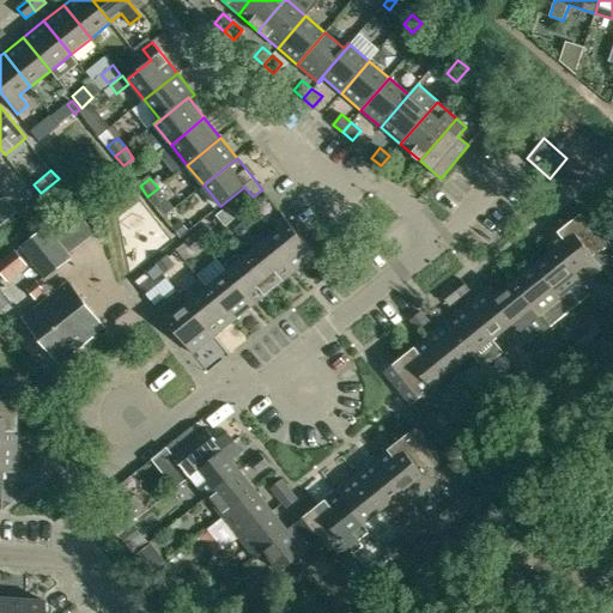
[(158,188),(147,196),(156,206),(165,199),(158,188)]
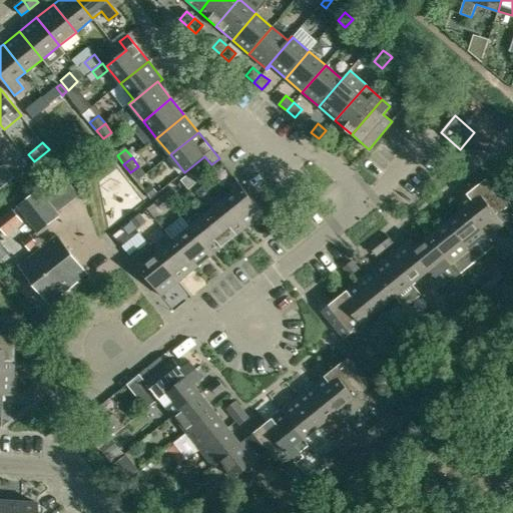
[(0,188),(9,181),(0,168),(0,188)]
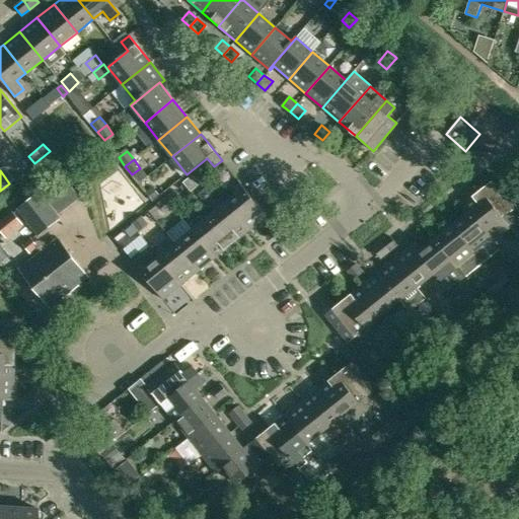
[(193,175),(183,182),(191,191),(199,183),(193,175)]
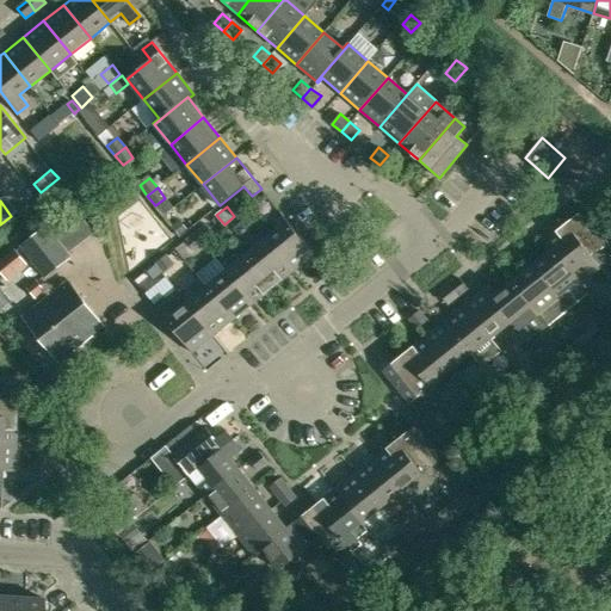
[(565,223),(600,267),(610,259),(602,250),(610,241),(610,238),(586,207),(565,223)]
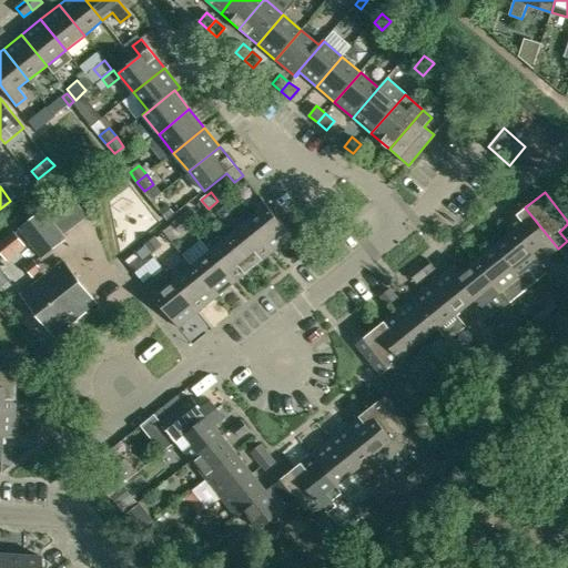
[(272,252),(292,236),(260,196),(250,204),(257,213),(247,221),(272,252)]
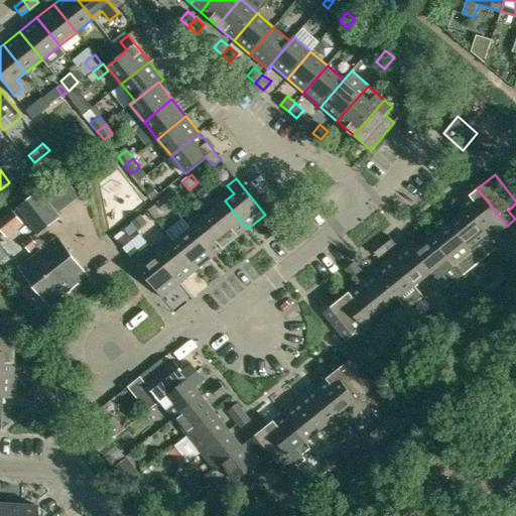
[(151,184),(144,189),(151,200),(158,194),(151,184)]
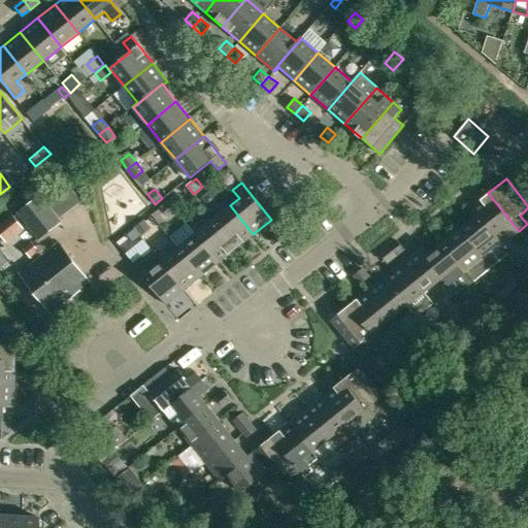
[(71,190),(50,206),(60,219),(81,202),(71,190)]
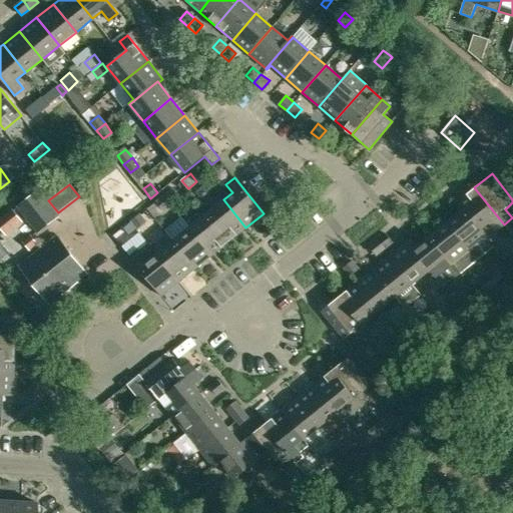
[(457,202),(463,209),(463,208),(486,236),(487,235),(481,228),(489,222),(496,230),(504,224),(474,187),(457,202)]
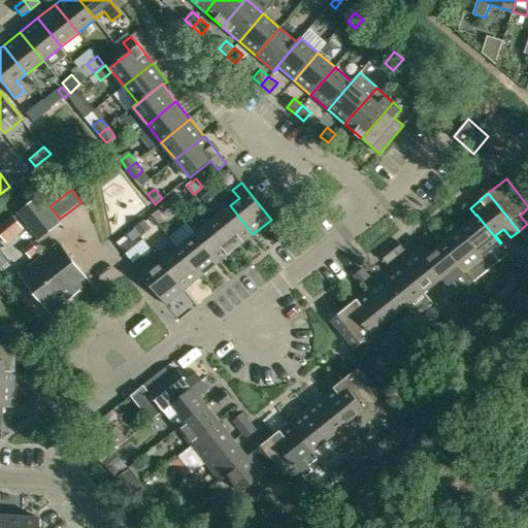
[(177,194),(169,201),(176,209),(185,203),(177,194)]
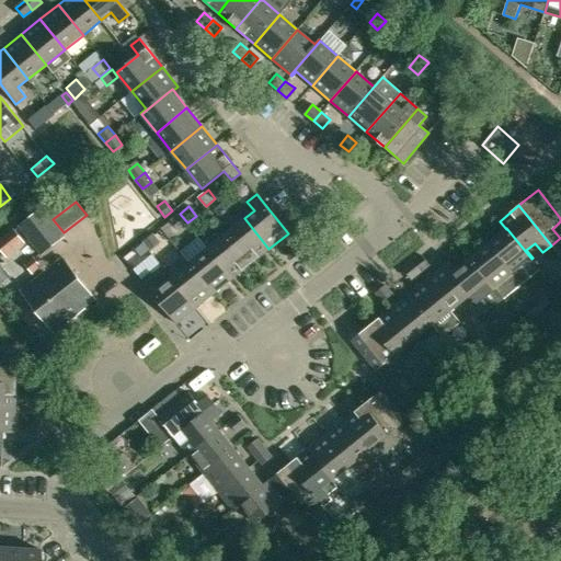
[(65,239),(54,226),(42,209),(20,228),(42,256),(65,239)]
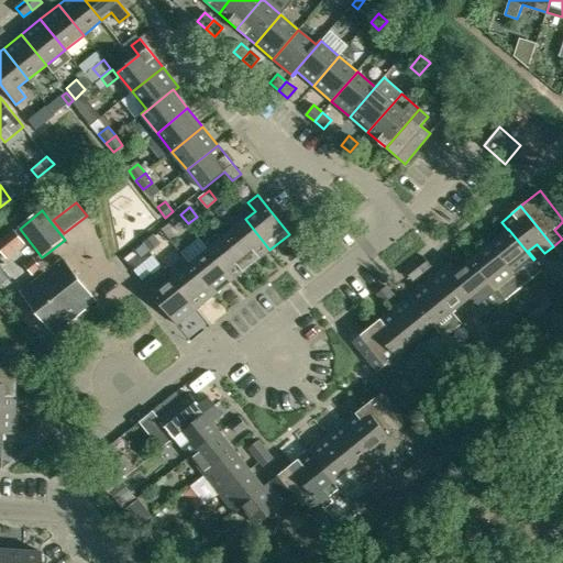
[(188,223),(180,214),(172,222),(178,231),(188,223)]
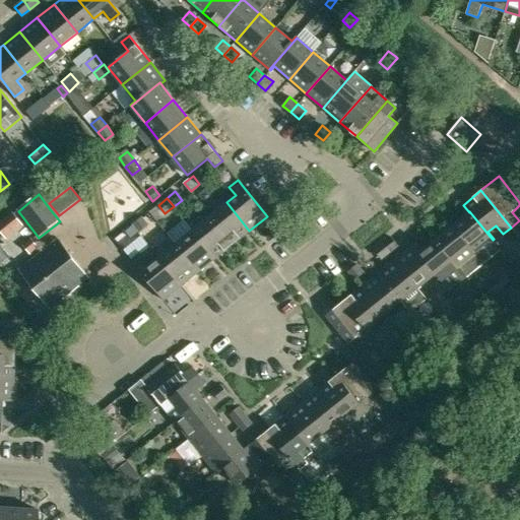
[(226,202),(209,216),(232,245),(249,231),(226,202)]
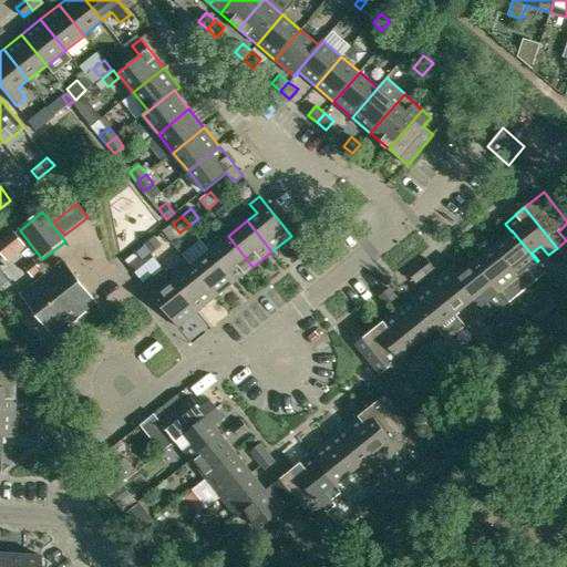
[(512,230),(512,232),(494,246),(518,277),(527,287),(545,272),(537,261),(512,230)]
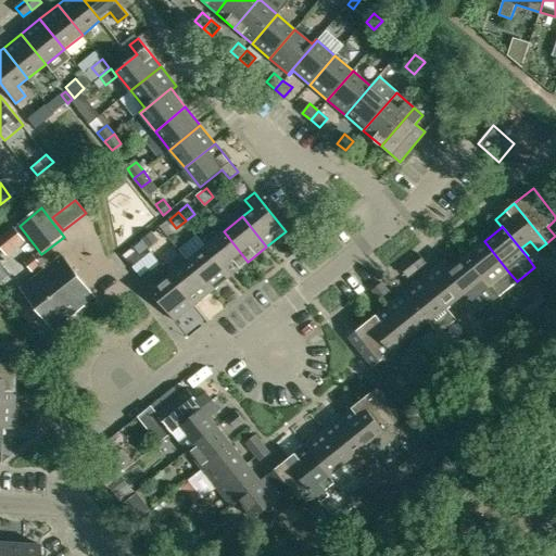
[(0,249),(5,256),(24,241),(14,229),(0,240),(0,249)]
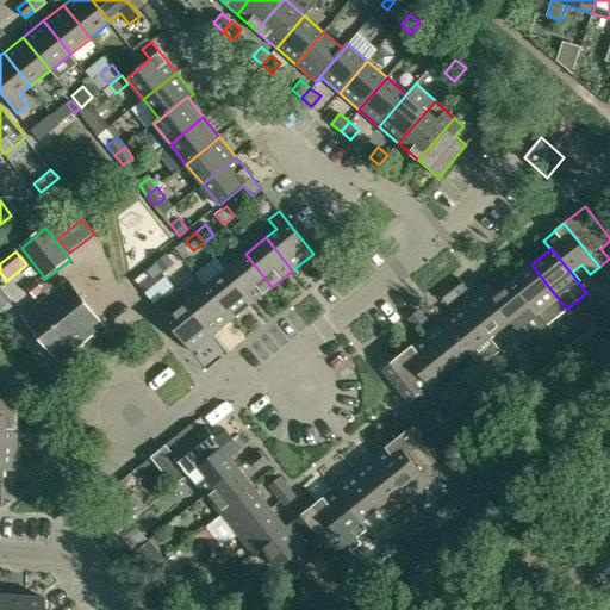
[(246,254),(225,269),(253,303),(272,287),(246,254)]
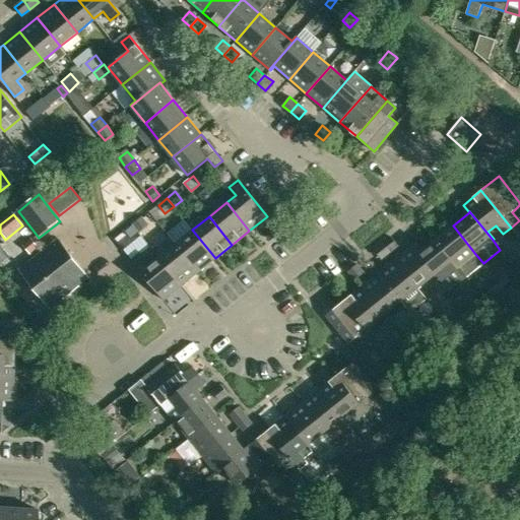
[(141,217),(133,223),(139,233),(148,225),(141,217)]
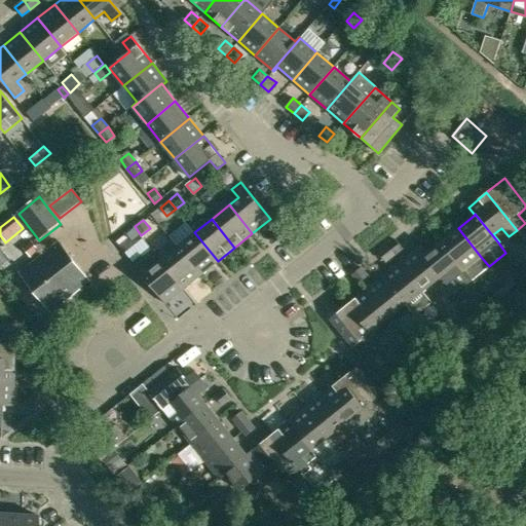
[(525,224),(525,223),(517,230),(525,240),(525,224)]
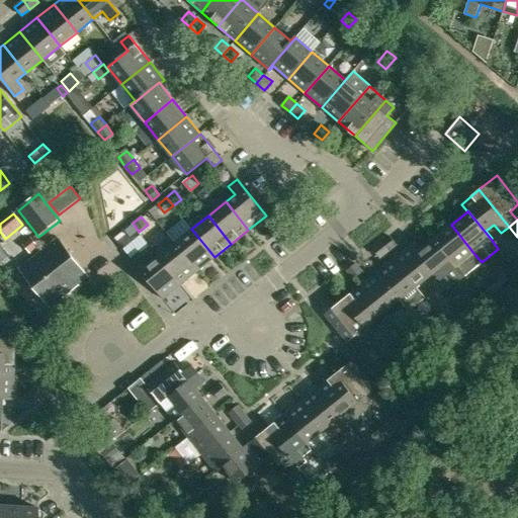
[(482,262),(473,253),(451,225),(434,238),(456,266),(464,276),(482,262)]
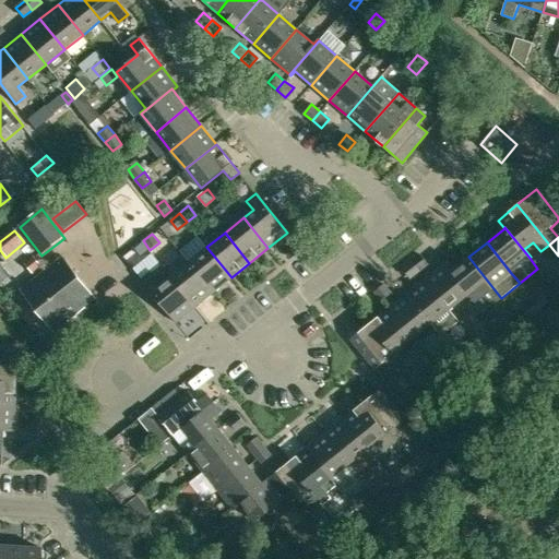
[(206,247),(188,262),(213,293),(232,277),(206,247)]
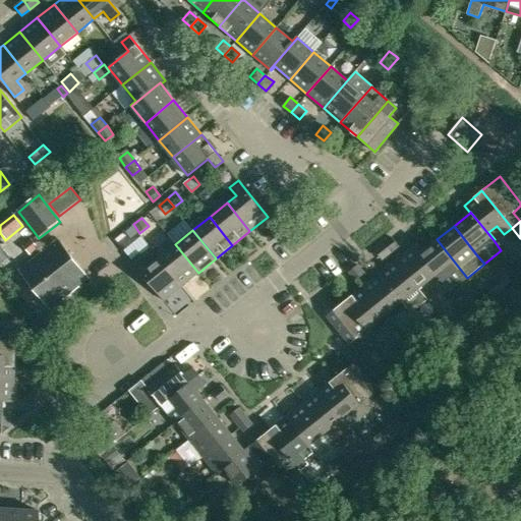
[(392,237),(383,244),(390,252),(398,245),(392,237)]
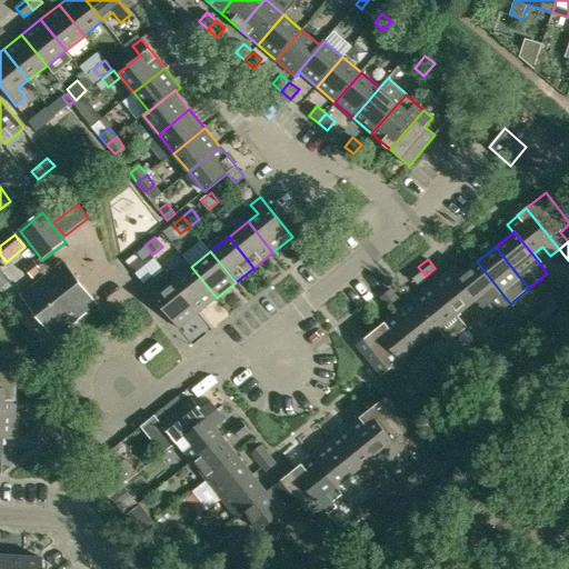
[(58,336),(100,302),(66,261),(25,292),(58,336)]
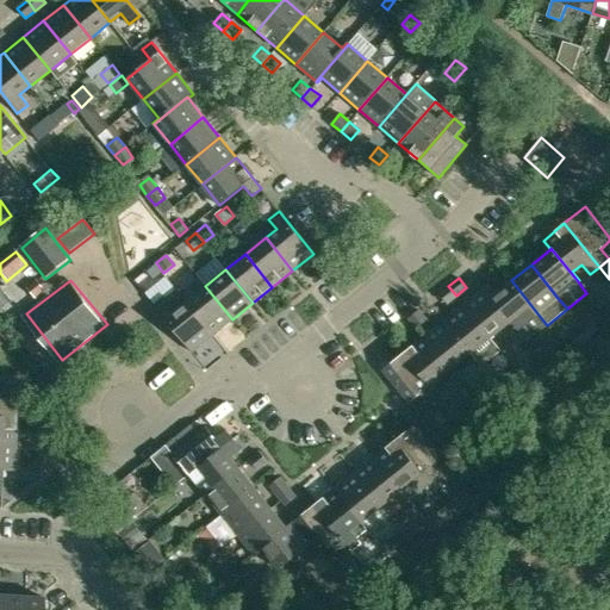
[(511,280),(492,296),(491,297),(511,321),(510,322),(526,342),(547,325),(537,313),(511,280)]
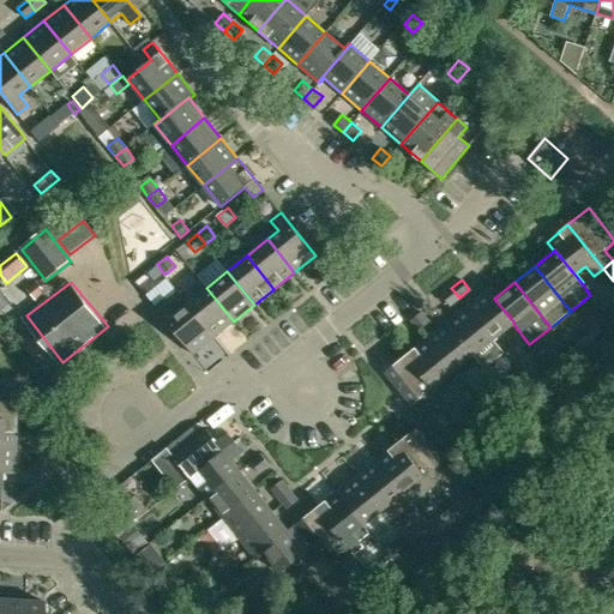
[(187,304),(214,337),(234,321),(206,288),(187,304)]
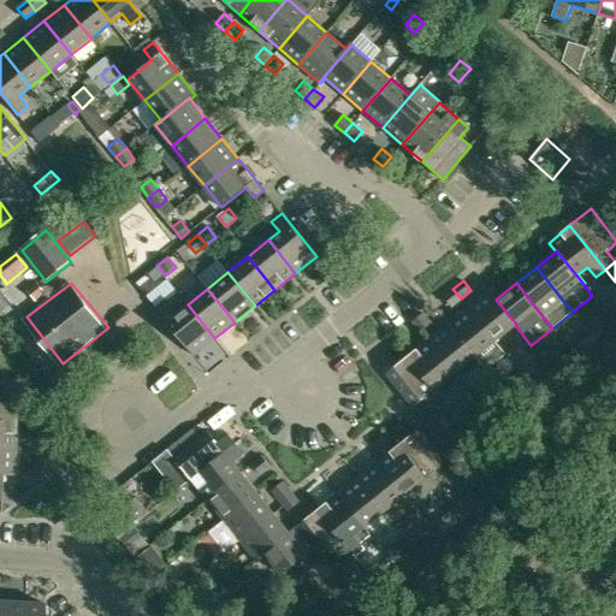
[(452,289),(443,296),(451,307),(461,298),(452,289)]
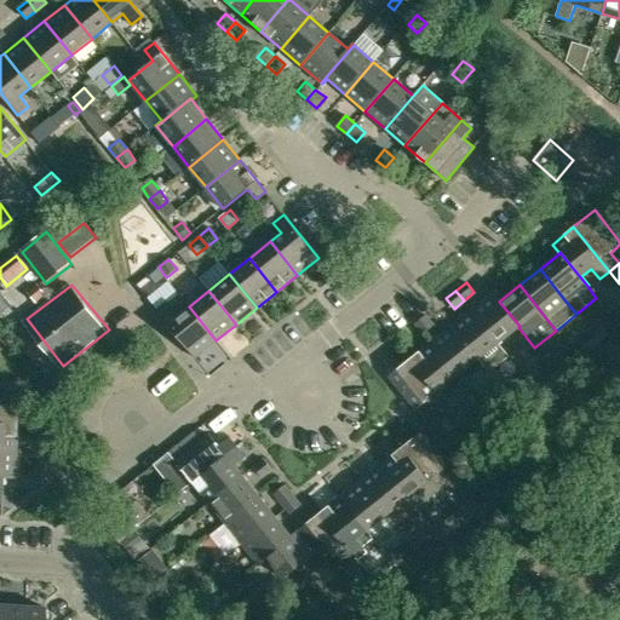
[(493,292),(471,309),(498,343),(518,327),(520,326),(499,302),(500,300),(493,292)]
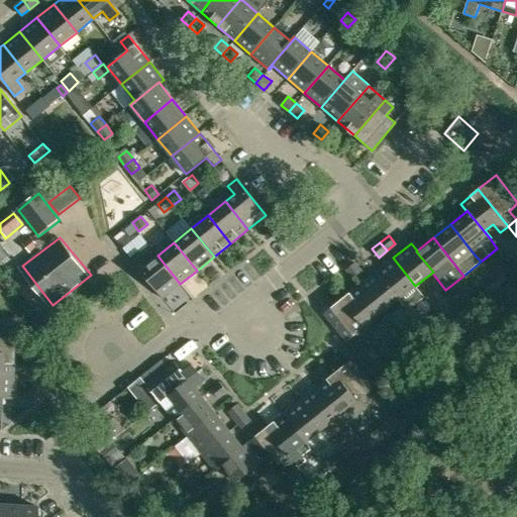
[(163,298),(180,284),(158,255),(148,263),(141,254),(132,262),(163,298)]
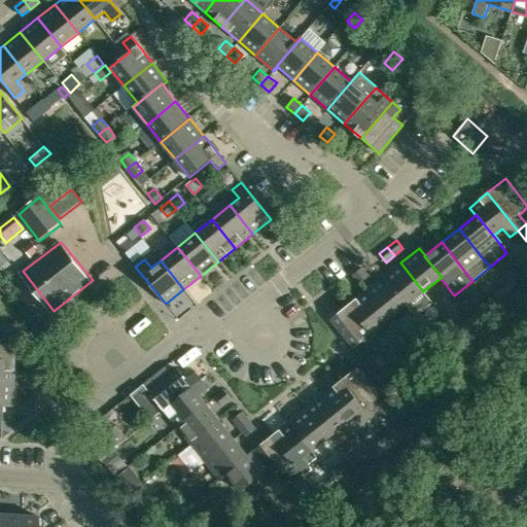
[(432,303),(423,291),(400,262),(383,277),(407,306),(415,317),(432,303)]
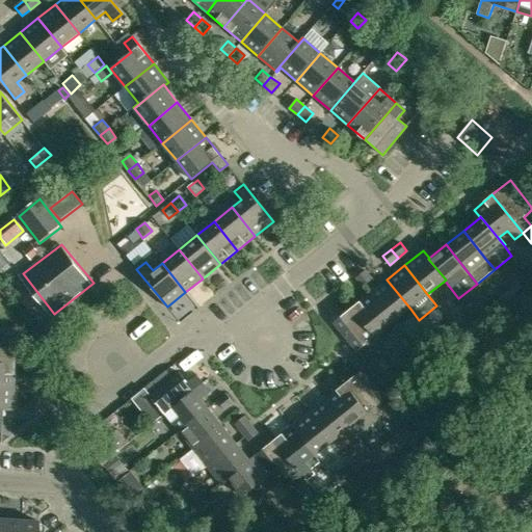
[(372,278),(365,270),(356,277),(363,286),(372,278)]
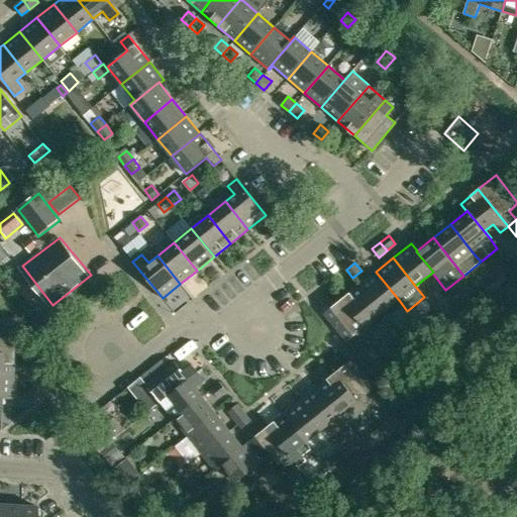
[(376,272),(358,285),(382,313),(399,300),(376,272)]
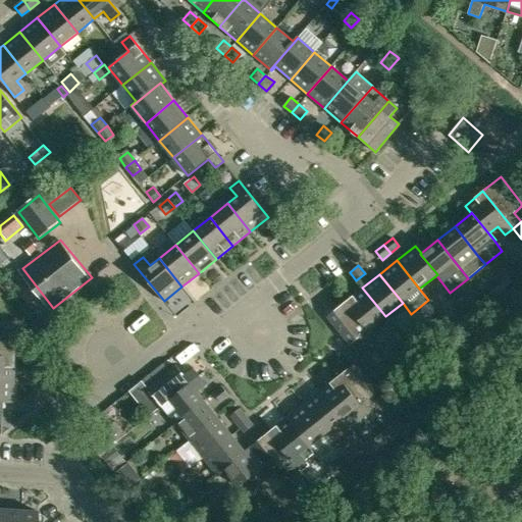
[(512,276),(502,284),(509,294),(519,285),(512,276)]
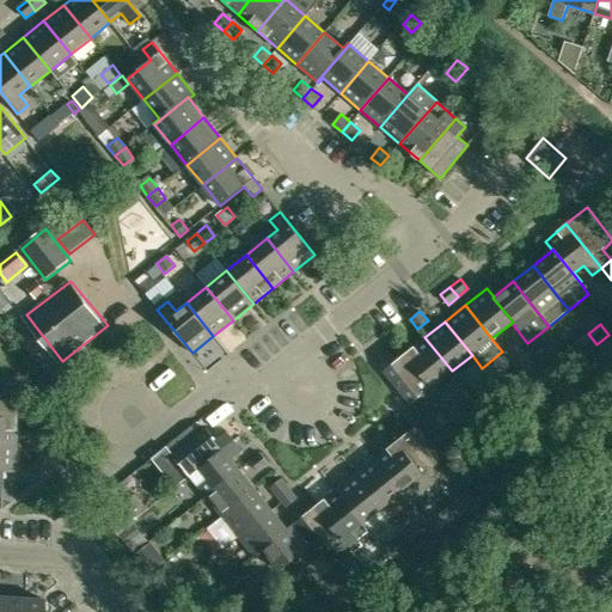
[(583,354),(597,344),(588,334),(576,344),(583,354)]
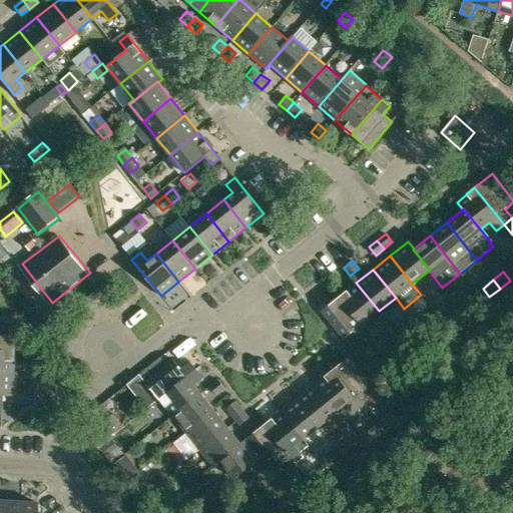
[(356,283),(339,297),(362,325),(369,333),(377,327),(370,318),(379,311),(356,283)]
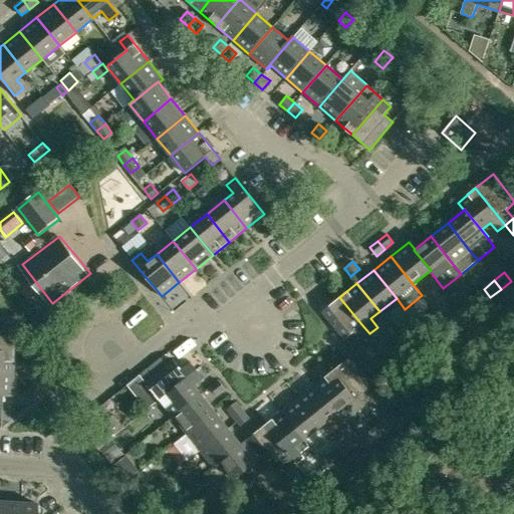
[(479,296),(462,310),(470,321),(488,307),(479,296)]
